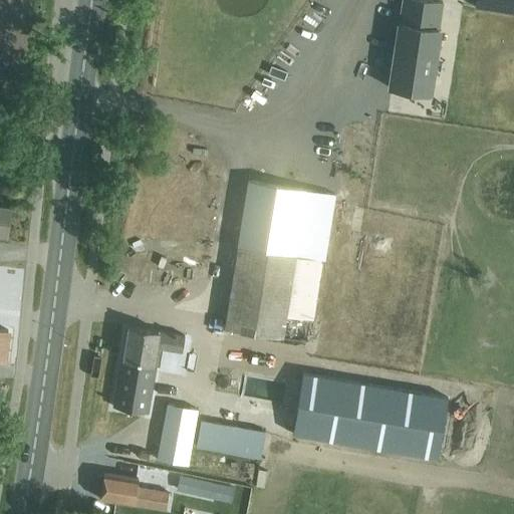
[(393,46),(390,69),(394,70),(391,89),(430,95),(437,53),(434,52),(442,1),(432,0),(401,0),(398,23),(401,24),(398,47),(393,46)]
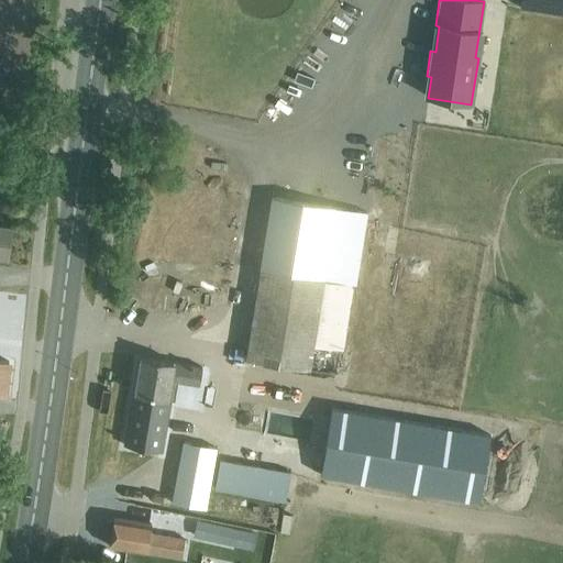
[(562,0),(519,0),(518,8),(562,14),(562,0)]
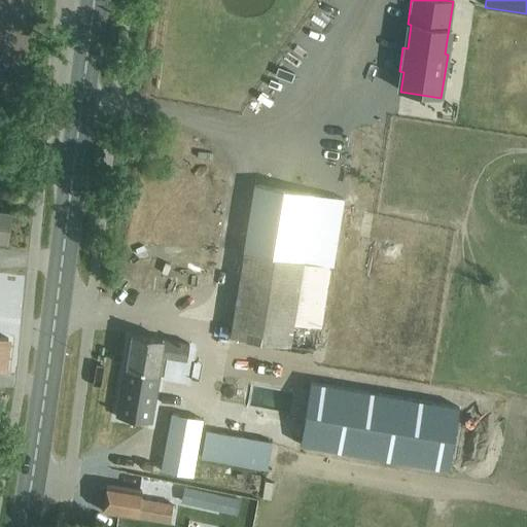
[(253,184),(243,252),(331,267),(343,199),(253,184)]
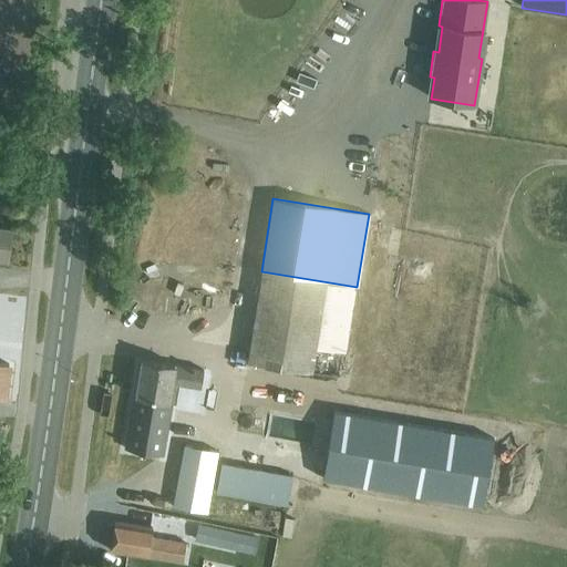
[(0,257),(6,258),(10,228),(0,226),(0,257)]
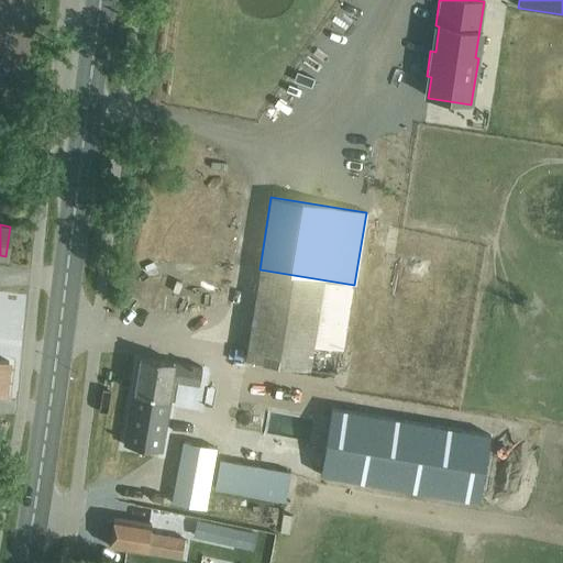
[(258,273),(245,359),(308,368),(312,344),(343,350),(353,288),(354,285),(260,269),(258,273)]
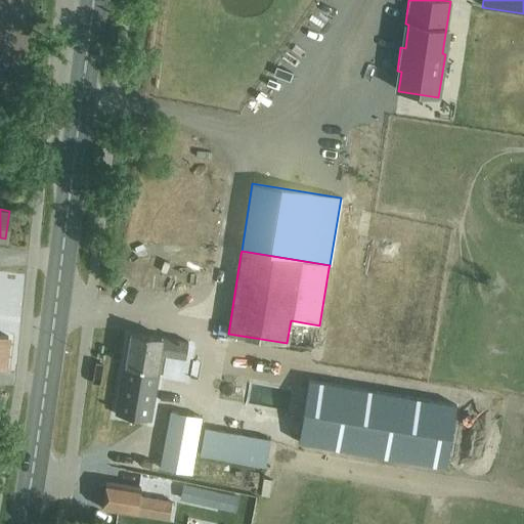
[(162,373),(165,354),(184,357),(187,341),(132,332),(118,413),(148,419),(156,373),(162,373)]
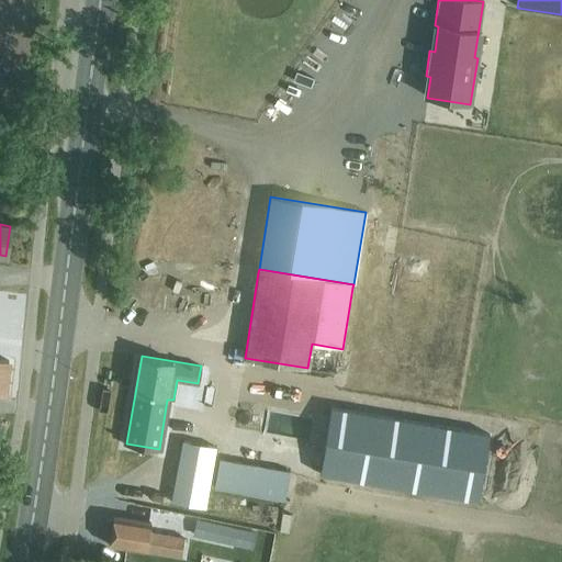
[(0,391),(4,392),(9,362),(0,360),(0,391)]
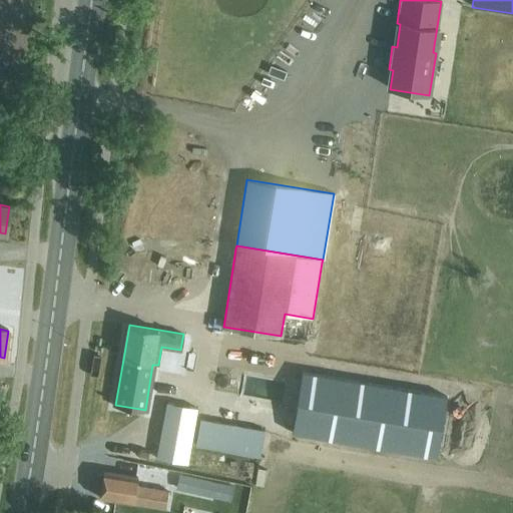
[(166,403),(155,458),(186,463),(189,444),(194,418),(196,409),(166,403)]
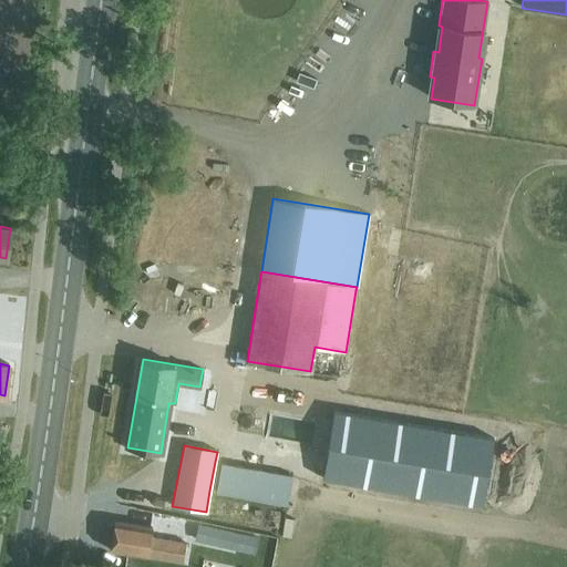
[(222,463),(216,492),(287,504),(292,475),(222,463)]
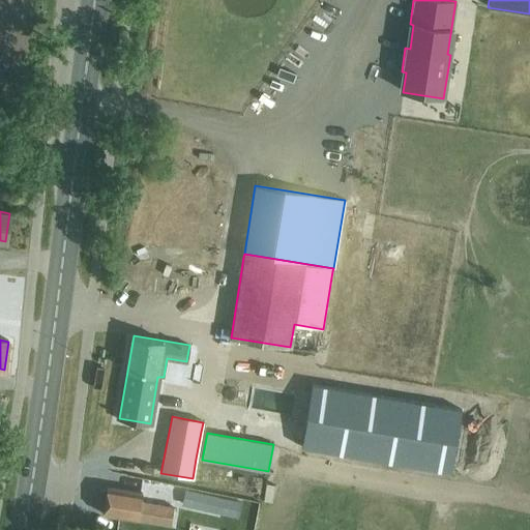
[(419,478),(422,453),(375,448),(372,472),(419,478)]
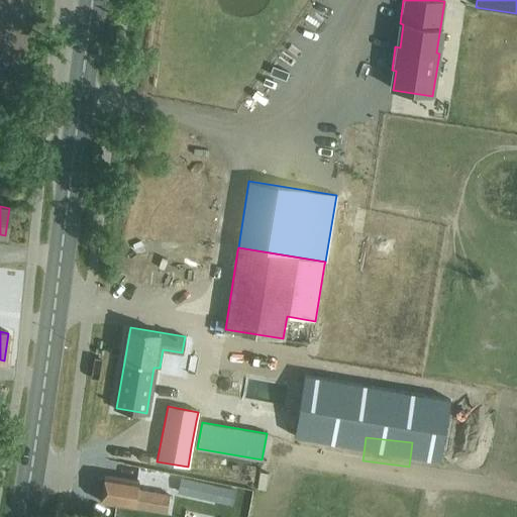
[(98,488),(102,491),(100,502),(154,510),(166,512),(169,496),(170,495),(137,490),(138,481),(105,475),(104,478),(99,479),(98,488)]
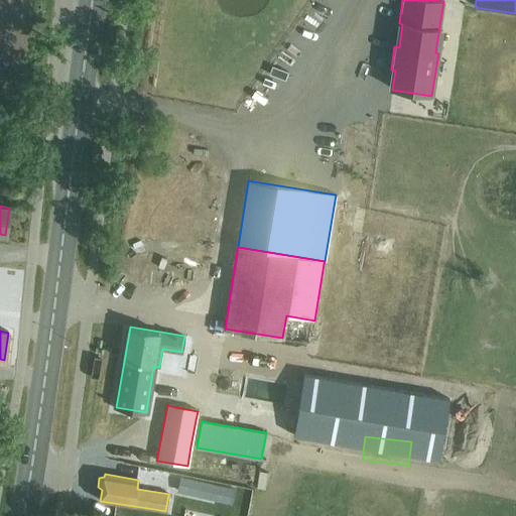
[(182,477),(178,492),(212,499),(216,484),(182,477)]
